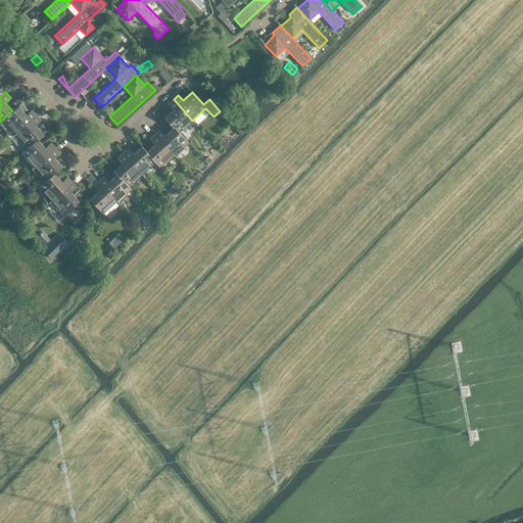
[(164,117),(173,127),(187,142),(179,133),(192,121),(174,99),(169,104),(173,109),(164,117)]
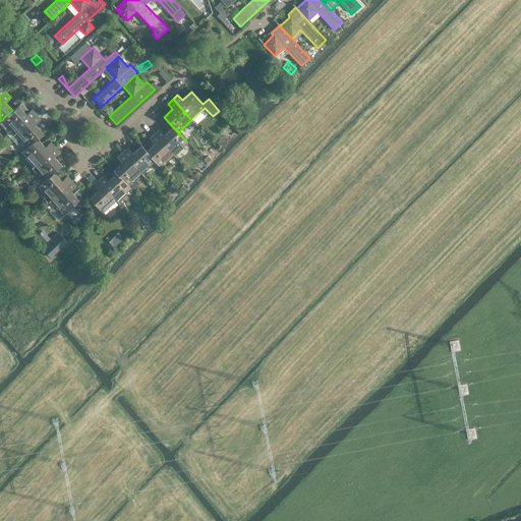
[(32,109),(26,114),(24,112),(27,109),(21,102),(12,110),(3,118),(3,119),(15,132),(37,114),(32,109)]
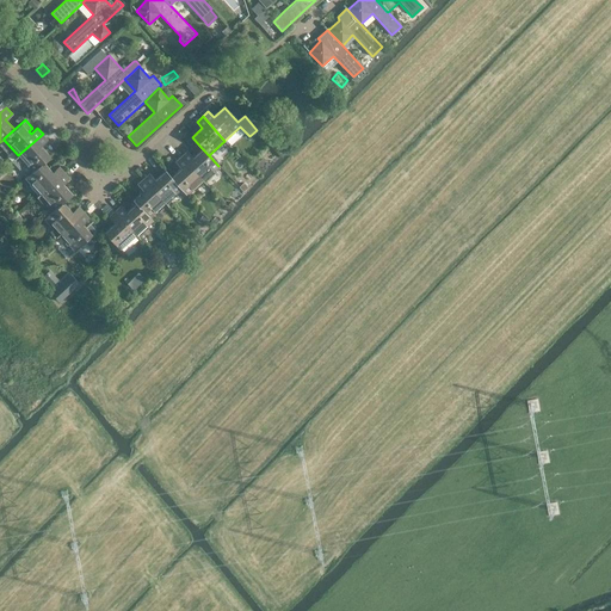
[(18,155),(32,171),(32,172),(43,162),(50,156),(41,146),(48,140),(43,134),(18,155)]
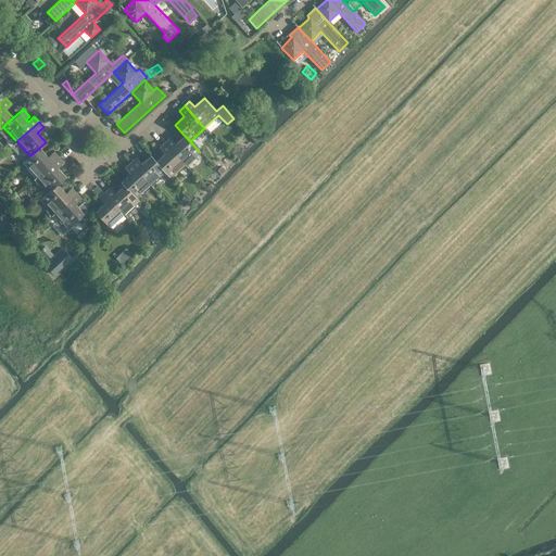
[(165,142),(185,164),(199,151),(184,135),(175,142),(171,137),(165,142)]
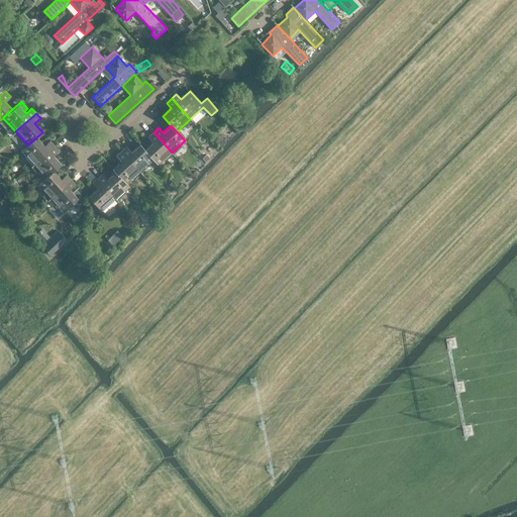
[(144,149),(153,159),(159,165),(172,152),(153,132),(148,136),(152,141),(144,149)]
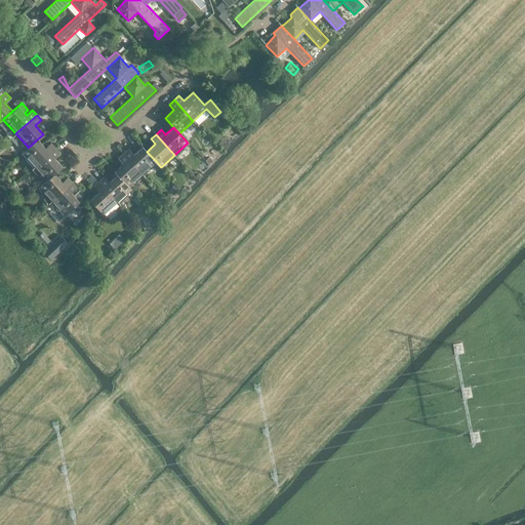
[(28,148),(28,147),(22,152),(34,166),(55,148),(50,143),(45,148),(37,139),(28,148)]
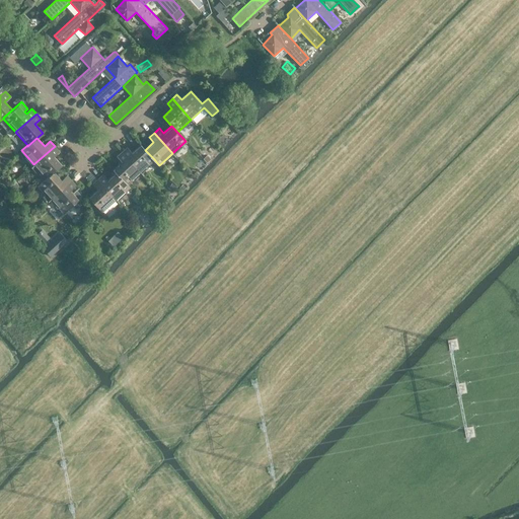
[(122,152),(140,172),(154,159),(145,150),(141,144),(132,152),(127,147),(122,152)]
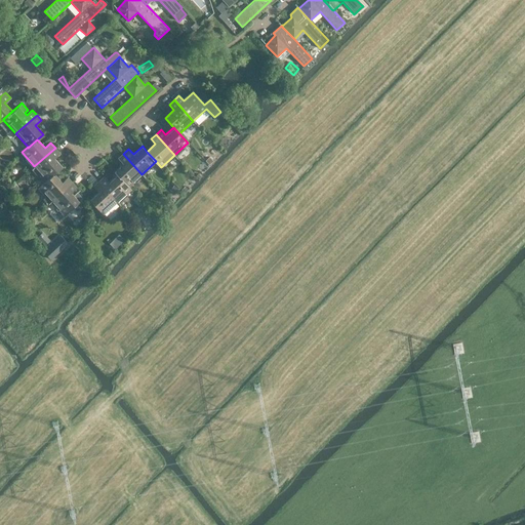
[(55,148),(34,166),(32,168),(43,183),(46,180),(54,173),(62,167),(54,158),(59,153),(55,148)]
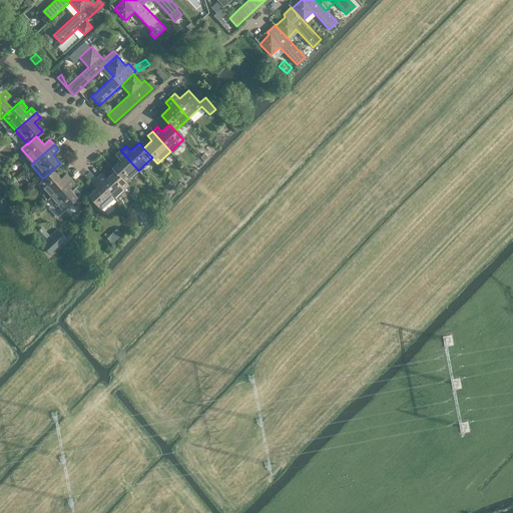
[(124,183),(125,182),(138,170),(120,150),(115,154),(120,160),(111,168),(113,170),(124,183)]
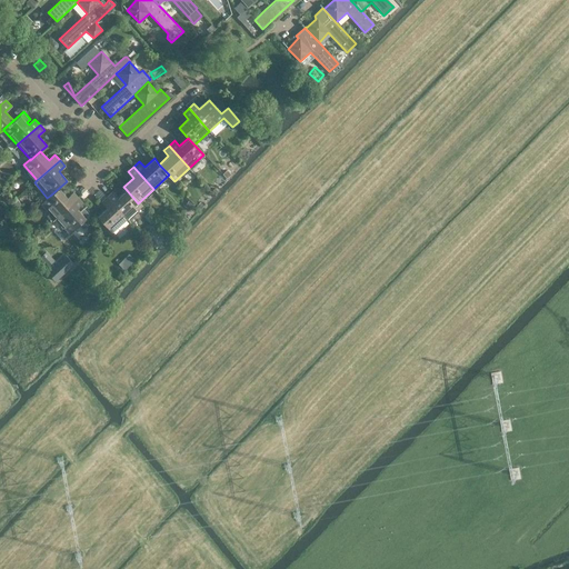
[(67,197),(59,188),(50,196),(47,198),(42,202),(51,212),(49,215),(52,219),(56,217),(78,197),(73,191),(67,197)]
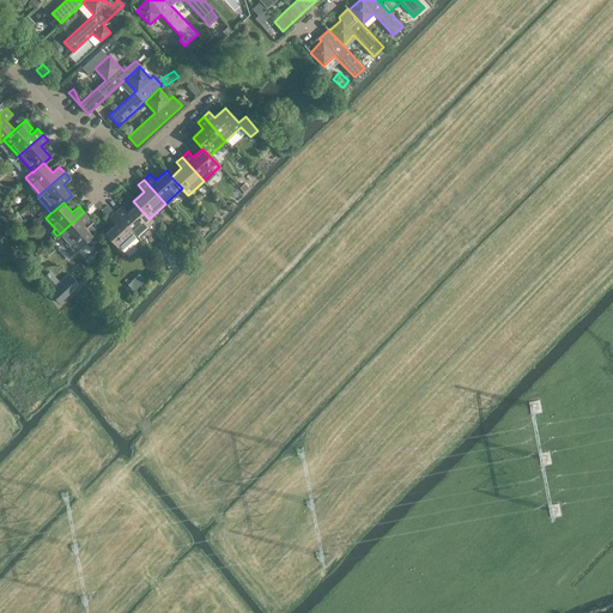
[(115,212),(138,236),(153,222),(150,218),(149,219),(135,204),(127,212),(121,206),(115,212)]
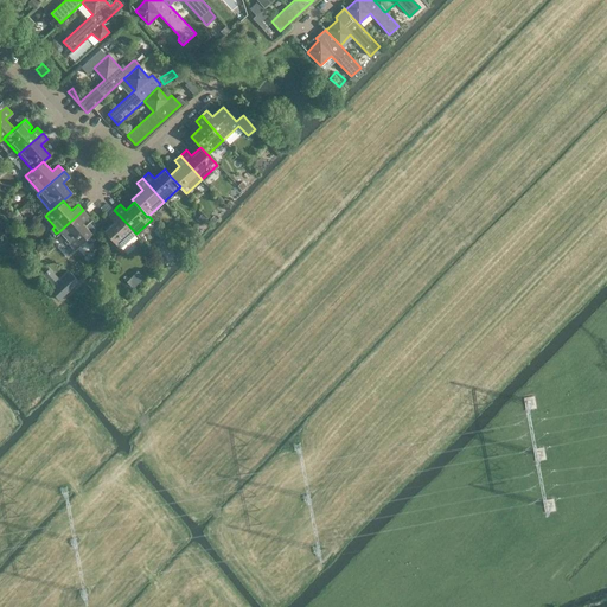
[(89,216),(83,210),(59,231),(74,248),(91,232),(82,222),(89,216)]
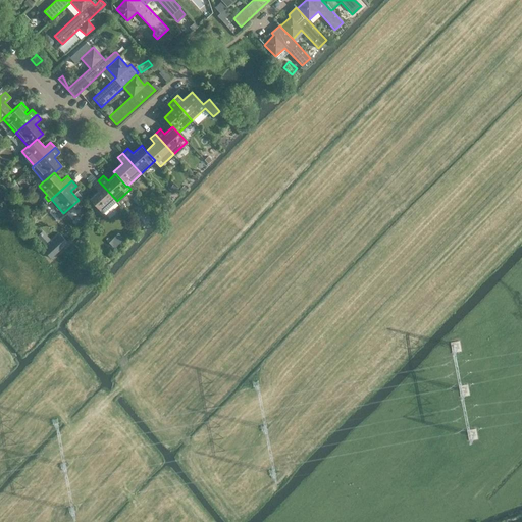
[(117,201),(98,180),(93,185),(97,191),(89,198),(103,214),(117,201)]
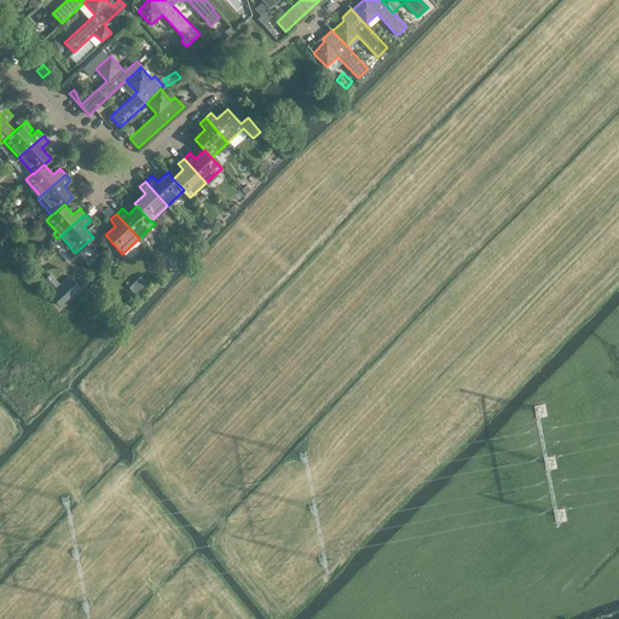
[(23,224),(19,219),(13,224),(13,232),(23,224)]
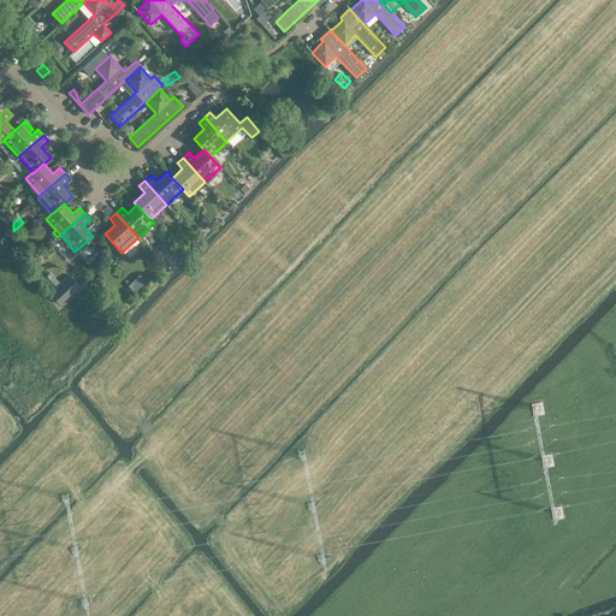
[(90,238),(84,244),(89,249),(95,243),(90,238)]
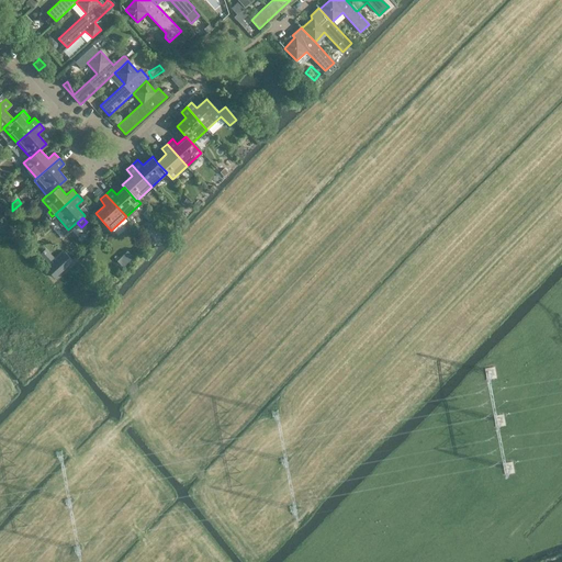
[(156,234),(148,240),(150,244),(159,236),(156,234)]
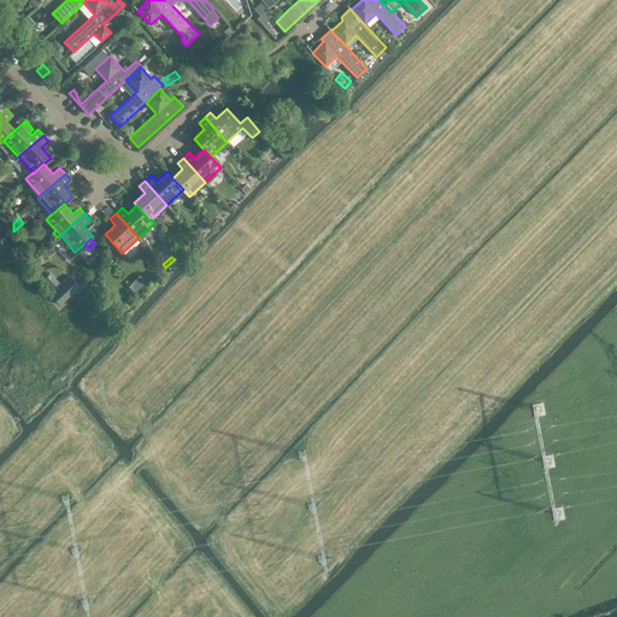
[(145,286),(140,280),(134,286),(139,292),(145,286)]
